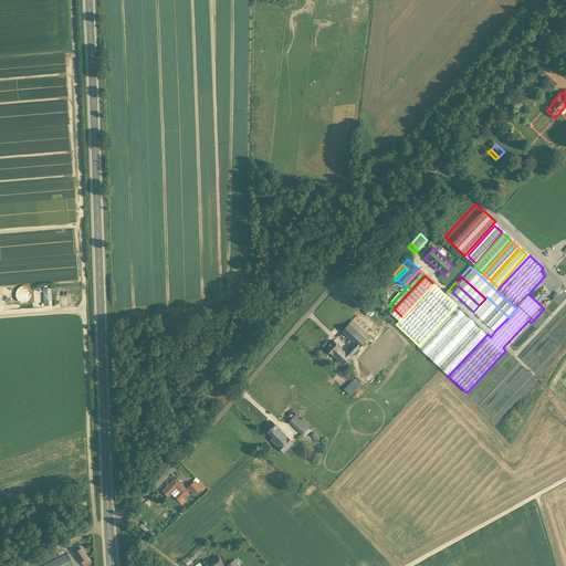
[(452,292),(449,290),(448,290),(444,294),(457,305),(488,334),(491,337),(494,332),(473,312),(452,292)]
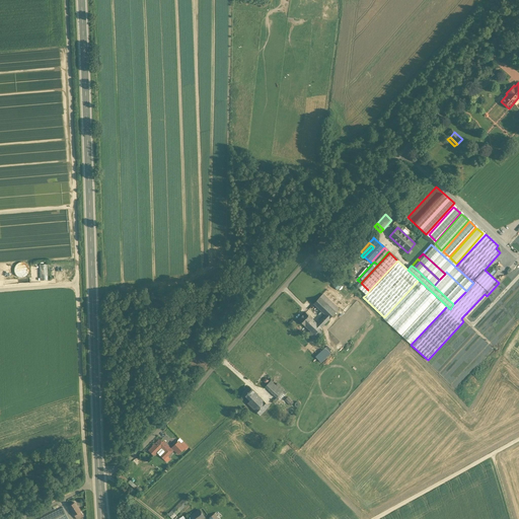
[(466,291),(446,272),(445,274),(439,280),(434,286),(453,304),(466,291)]
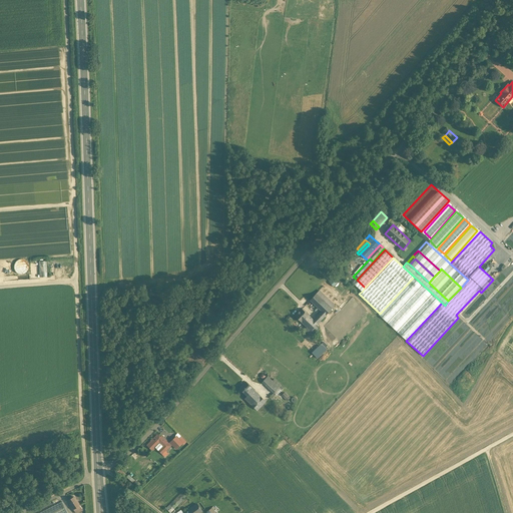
[(380,314),(379,315),(406,341),(442,303),(414,277),(380,314)]
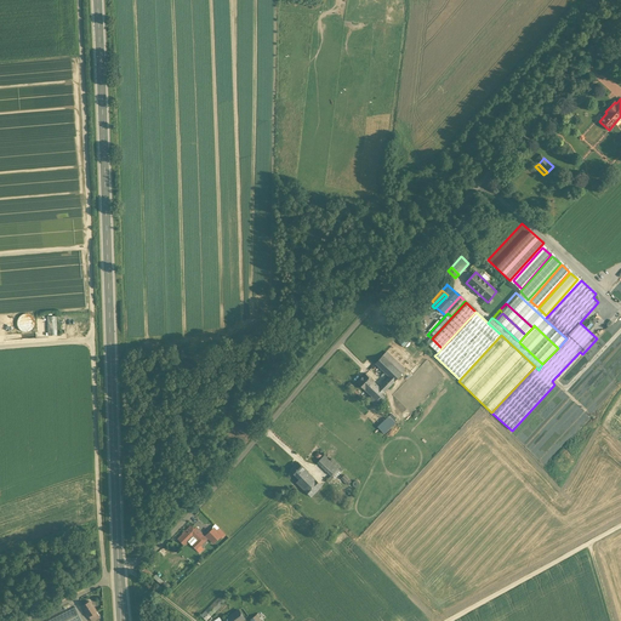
[(432,339),(431,337),(427,342),(438,353),(442,348),(432,339)]
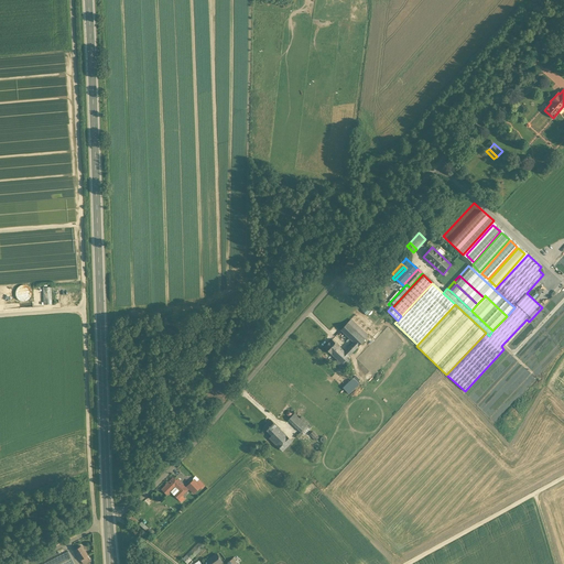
[(368,336),(350,320),(346,325),(364,340),(368,336)]
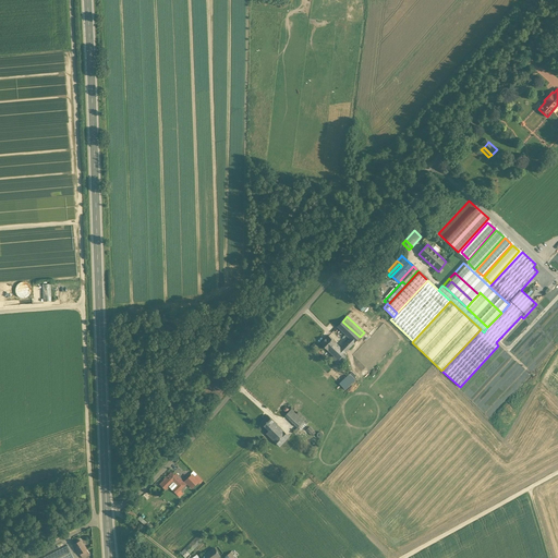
[(349,339),(340,348),(346,352),(360,337),(342,322),(337,327),(349,339)]
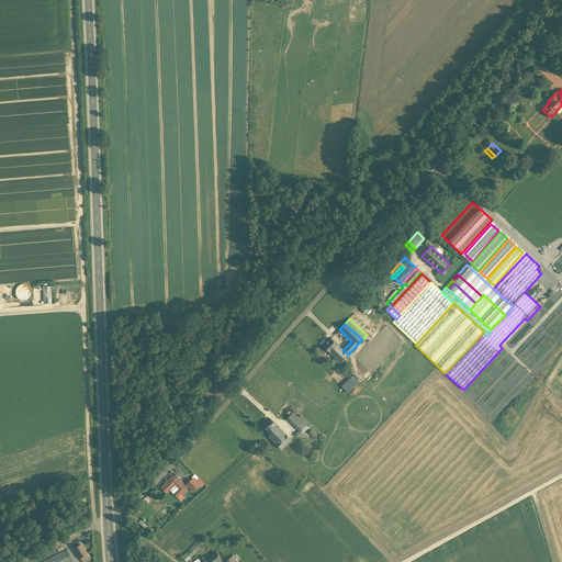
[(337,345),(330,338),(323,346),(330,352),(337,345)]
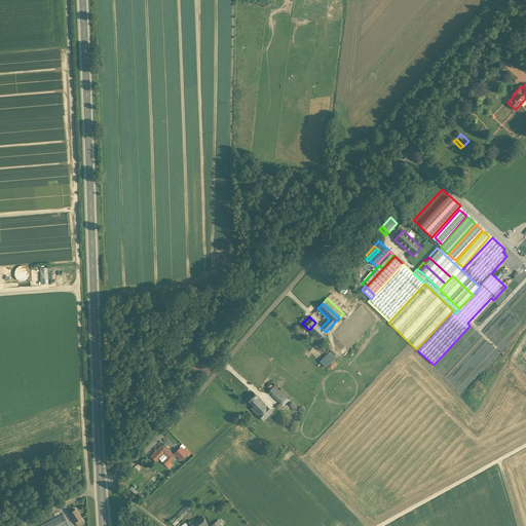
[(321,328),(315,323),(309,330),(314,336),(312,338),(318,344),(321,341),(318,339),(324,334),(326,332),(321,328)]
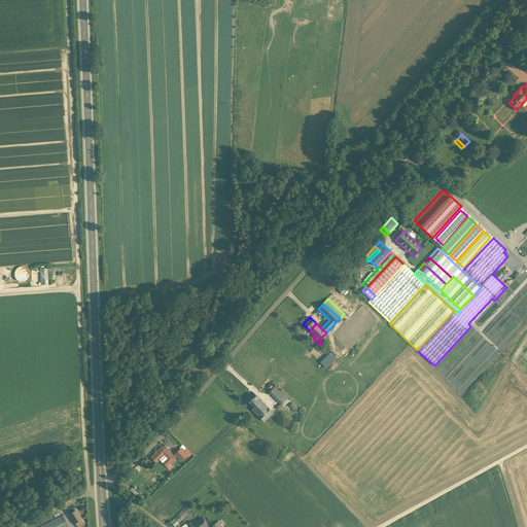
[(336,355),(323,365),(327,371),(340,360),(336,355)]
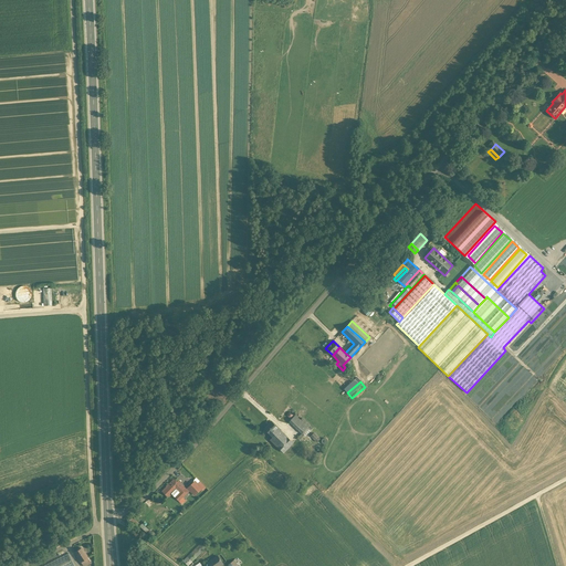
[(294,415),(289,420),(292,423),(297,418),(294,415)]
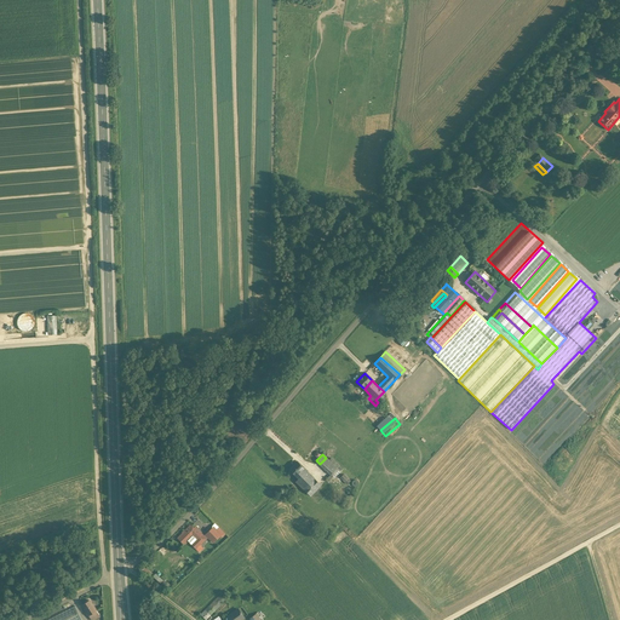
[(337,468),(326,458),(320,464),(331,474),(337,468)]
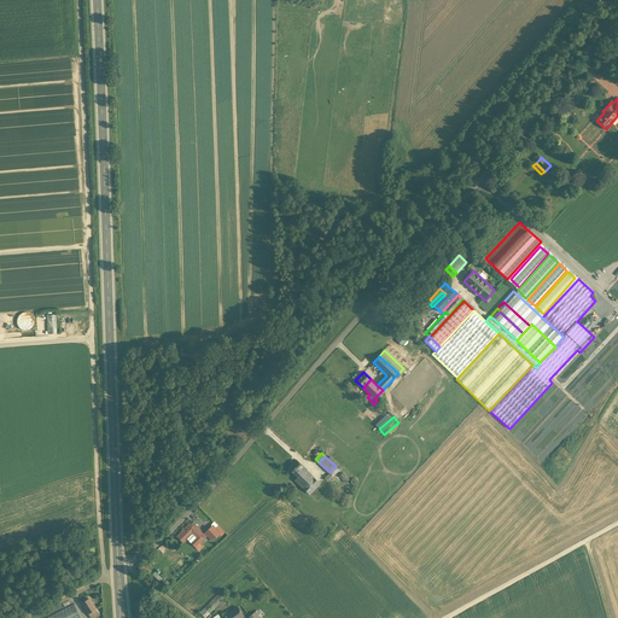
[(297,461),(290,468),(299,477),(307,471),(297,461)]
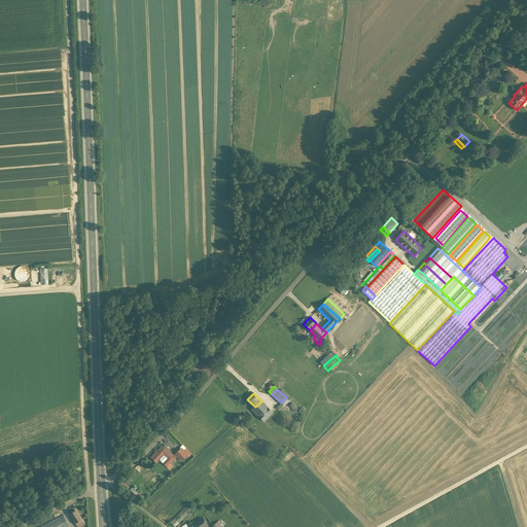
[(286,397),(281,402),(284,406),(289,400),(286,397)]
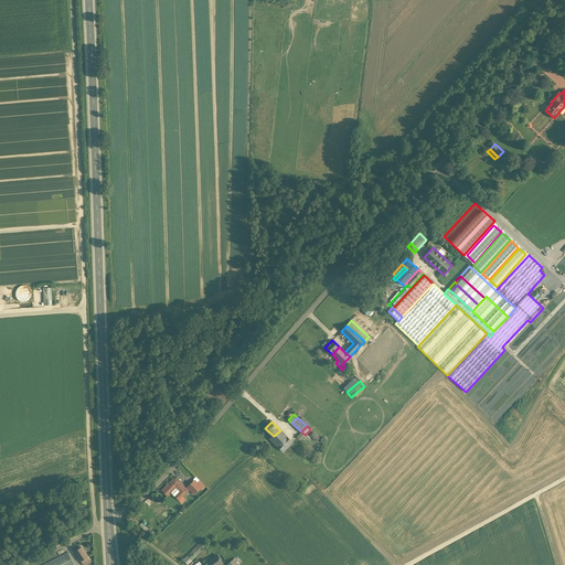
[(280,430),(274,436),(279,441),(286,436),(280,430)]
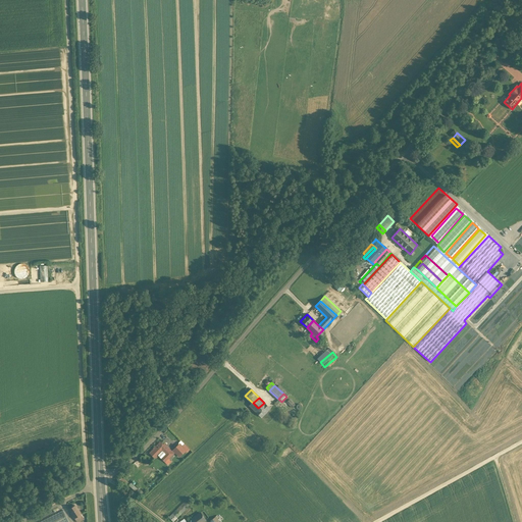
[(295,404),(290,400),(285,403),(292,408),(295,404)]
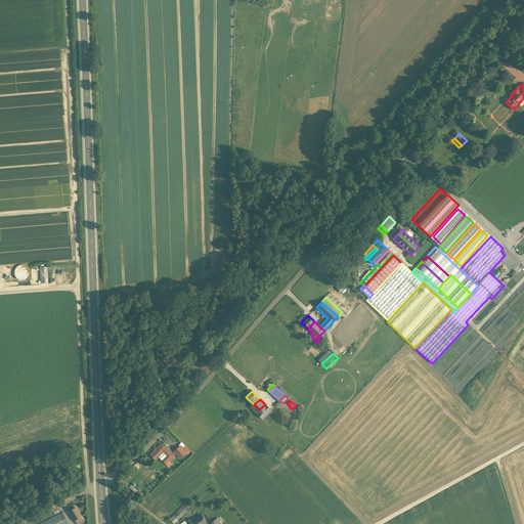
[(259,409),(257,412),(262,419),(271,410),(265,404),(259,409)]
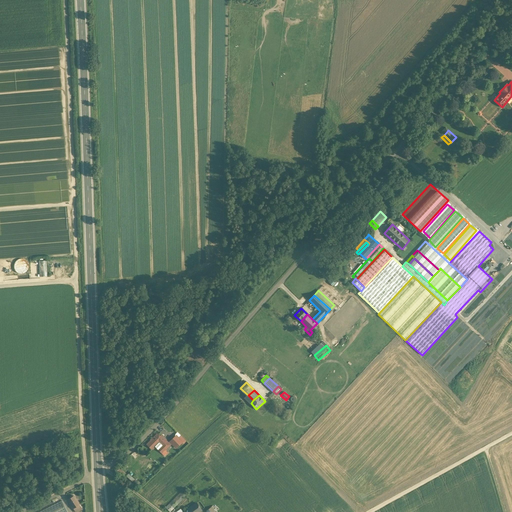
[(247,410),(242,414),(246,419),(251,415),(247,410)]
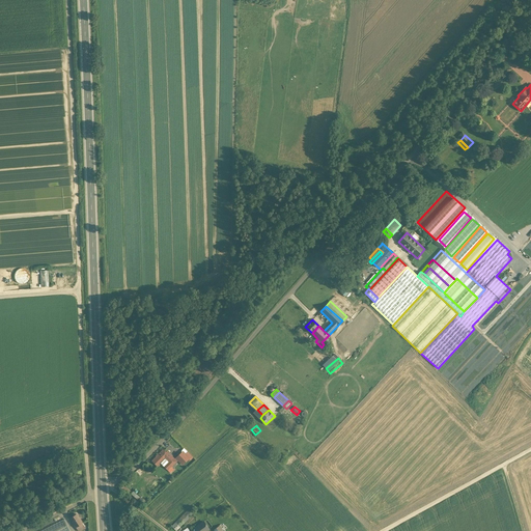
[(176,462),(167,452),(165,452),(163,450),(152,460),(158,466),(161,463),(164,466),(165,466),(168,470),(176,462)]
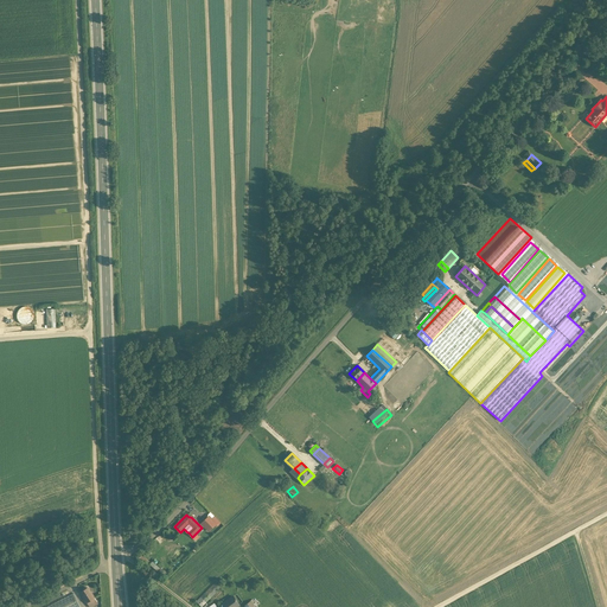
[(209,517),(202,524),(209,530),(216,523),(209,517)]
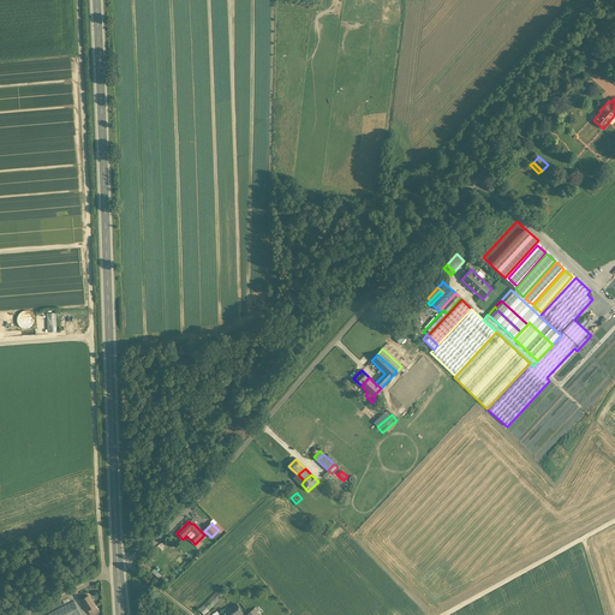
[(218,591),(199,609),(204,614),(224,596),(218,591)]
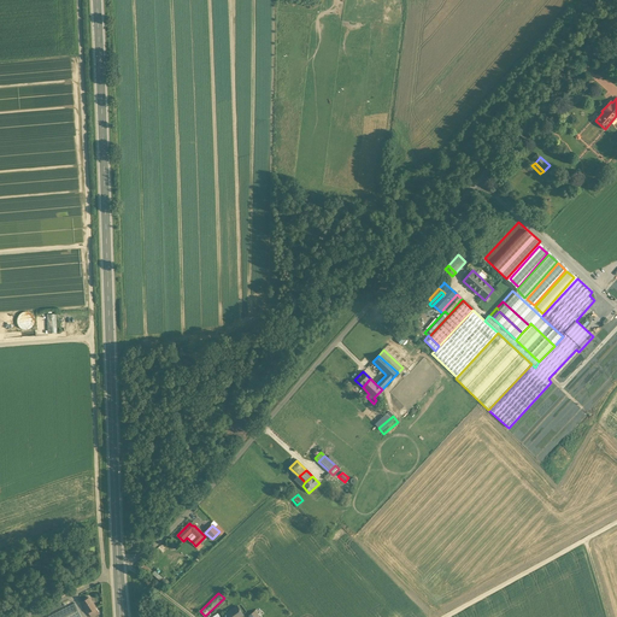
[(89,598),(82,603),(90,616),(92,616),(99,612),(89,598)]
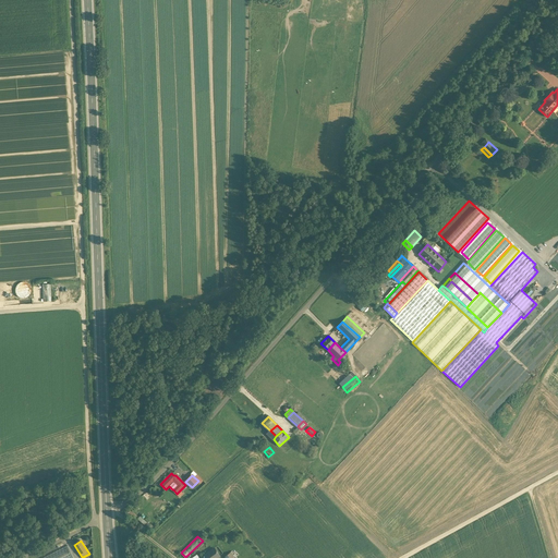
[(73,557),(68,545),(41,557),(73,557)]
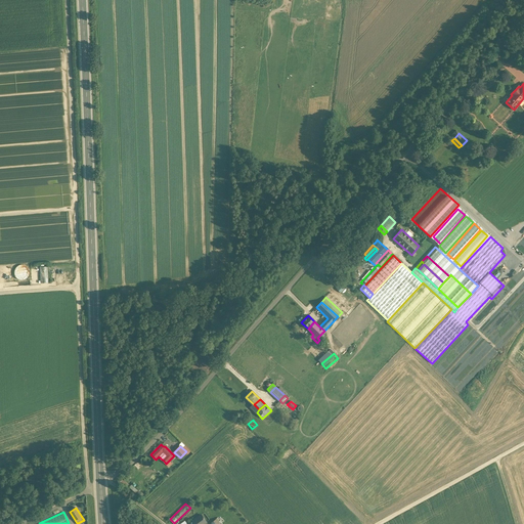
[(202,515),(187,523),(186,523),(185,521),(180,523),(203,523),(207,522),(202,515)]
